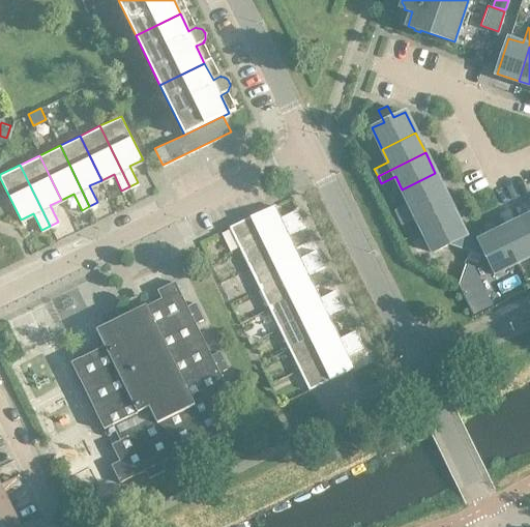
[(445,193),(435,173),(402,189),(408,202),(393,209),(398,216),(445,193)]
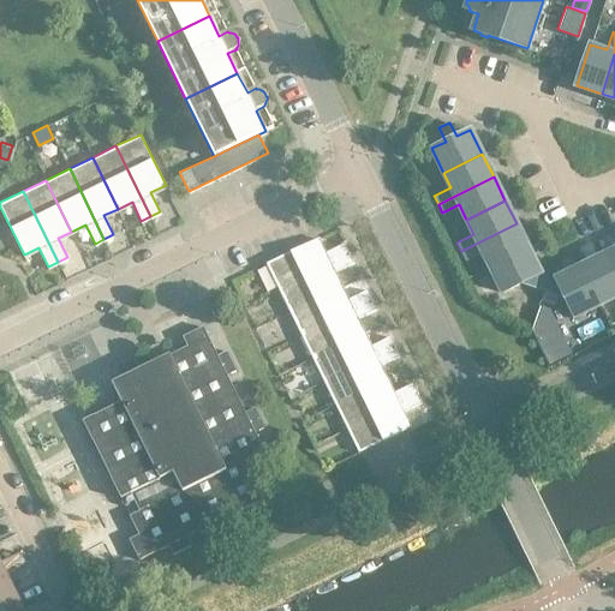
[(527,247),(517,223),(461,251),(465,259),(483,251),(490,267),(527,247)]
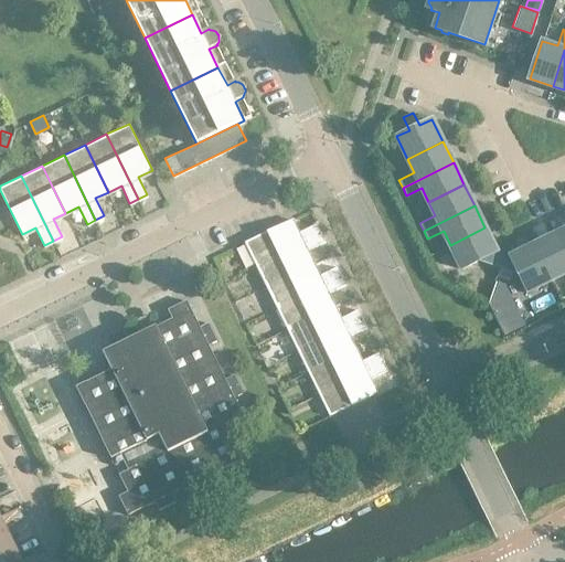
[(244,241),(255,264),(320,232),(316,223),(298,232),(291,218),(244,241)]
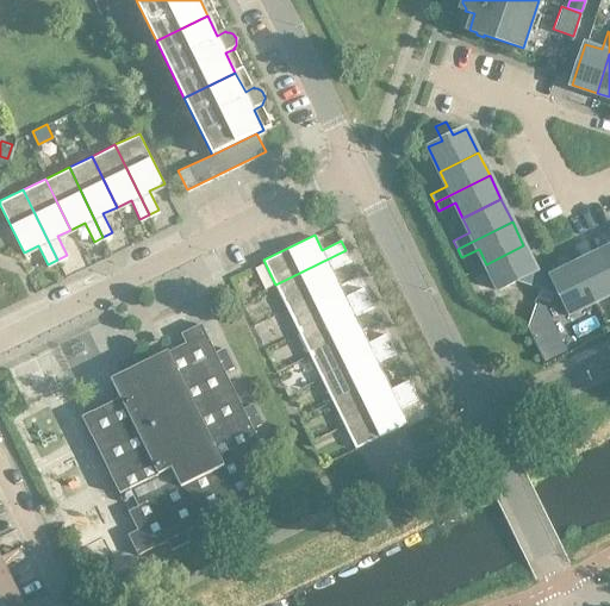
[(535,269),(523,245),(486,264),(497,288),(522,275),(524,280),(540,285),(543,273),(535,269)]
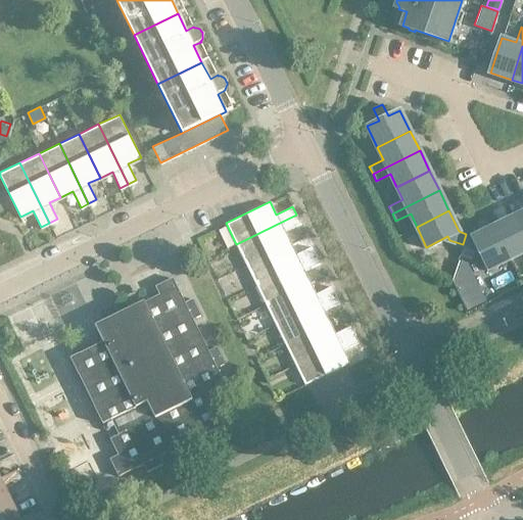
[(522,210),(514,216),(522,235),(522,210)]
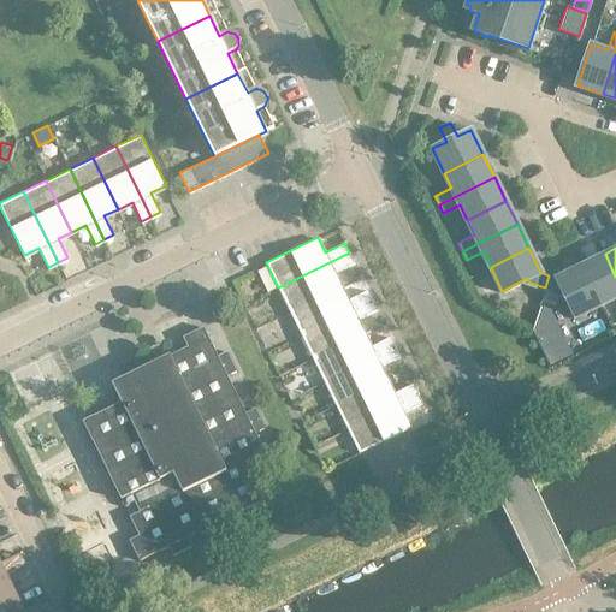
[(354,262),(349,253),(278,287),(290,310),(341,285),(335,271),(354,262)]
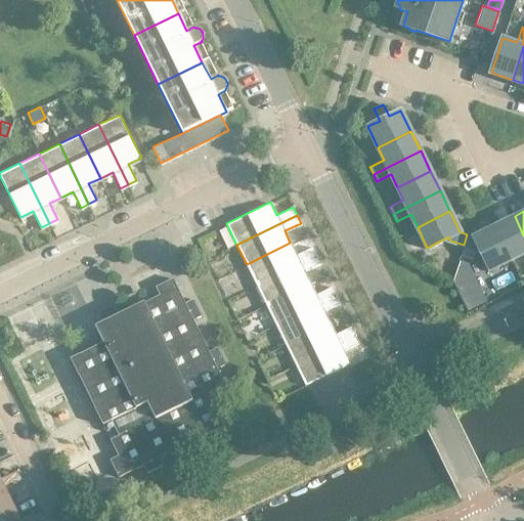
[(523,235),(515,216),(494,226),(511,259),(523,253),(523,254),(523,235)]
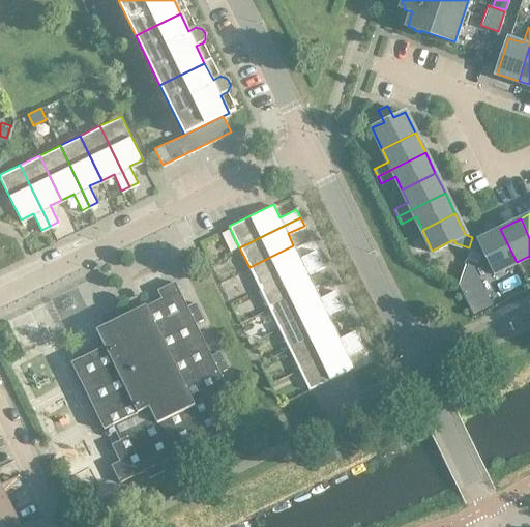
[(517,262),(500,229),(479,239),(472,237),(469,247),(481,252),(484,251),(496,272),(517,262)]
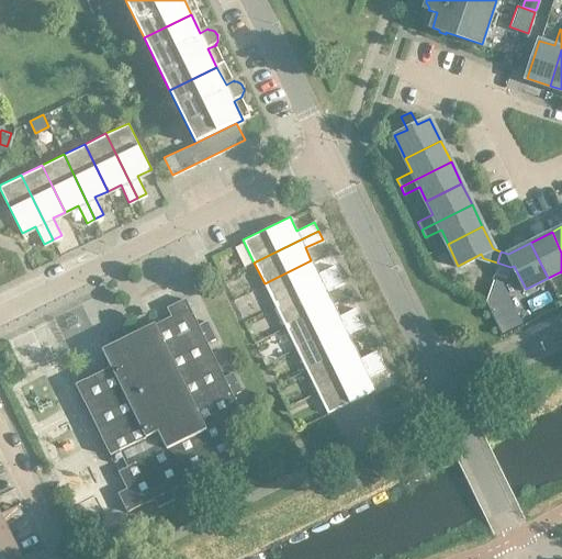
[(317,274),(311,260),(265,283),(274,304),(339,274),(335,265),(317,274)]
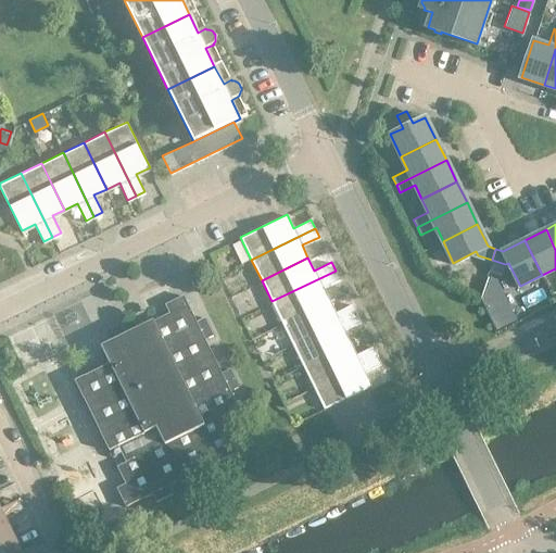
[(340,278),(336,271),(272,301),(282,323),(328,300),(323,287),(340,278)]
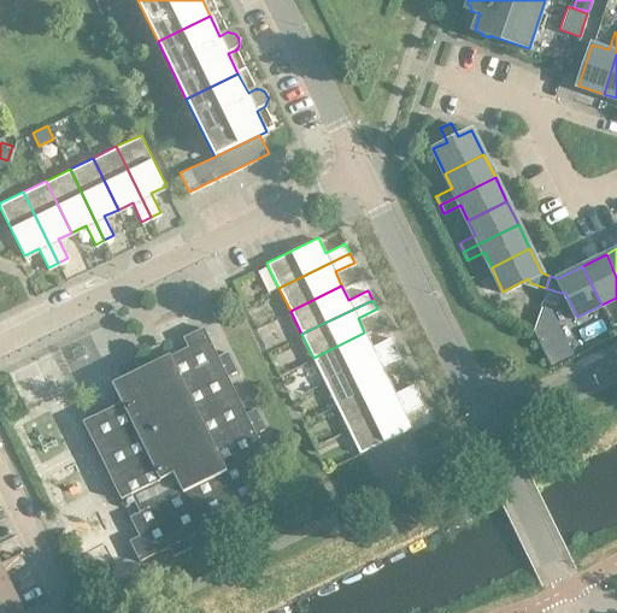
[(541,301),(533,325),(551,363),(576,351),(554,306),(541,301)]
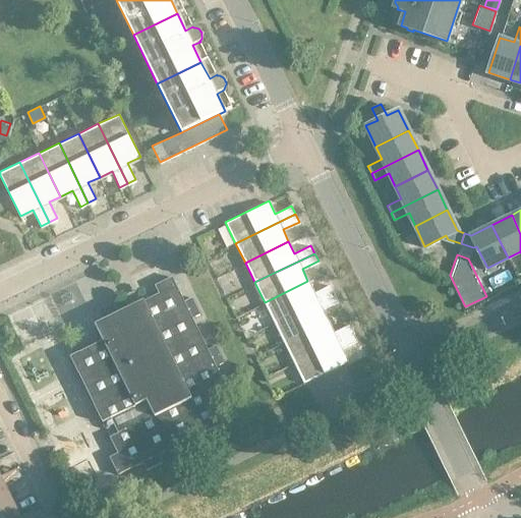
[(159,292),(142,300),(147,308),(131,315),(127,307),(94,324),(102,340),(69,355),(102,422),(110,418),(117,432),(108,436),(116,452),(108,456),(117,474),(141,463),(145,469),(163,461),(159,453),(190,438),(194,446),(211,437),(207,429),(223,421),(208,389),(224,382),(216,365),(223,361),(215,344),(208,348),(192,317),(199,312),(191,296),(184,300),(172,276),(155,284),(159,292)]
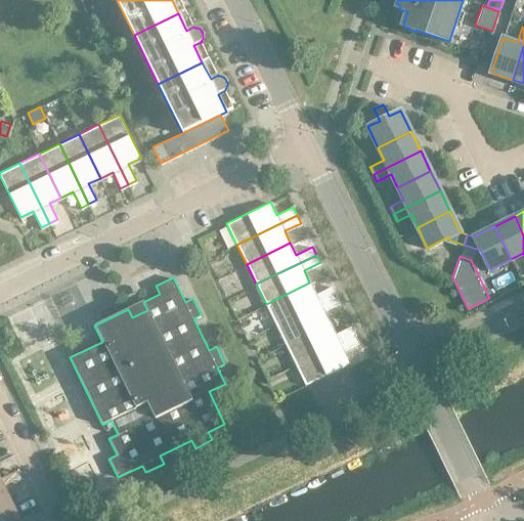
[(315,294),(309,283),(266,304),(275,323),(336,294),(332,286),(315,294)]
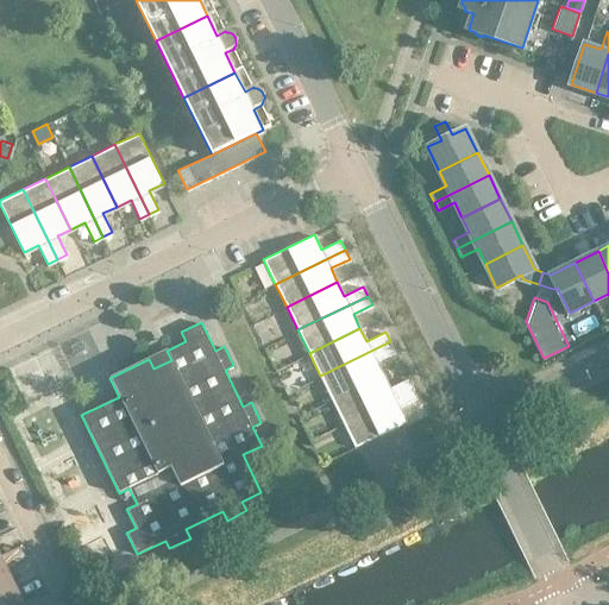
[(395,351),(390,341),(320,376),(332,399),(382,373),(376,360),(395,351)]
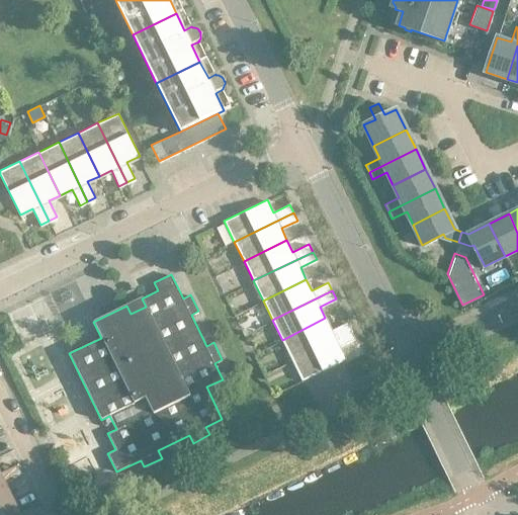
[(331,330),(325,318),(282,340),(291,359),(351,330),(347,322),(331,330)]
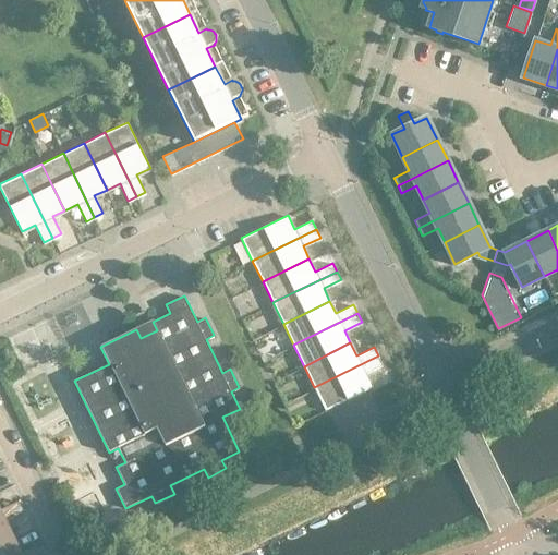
[(383,364),(378,356),(314,387),(325,409),(372,386),(365,373),(383,364)]
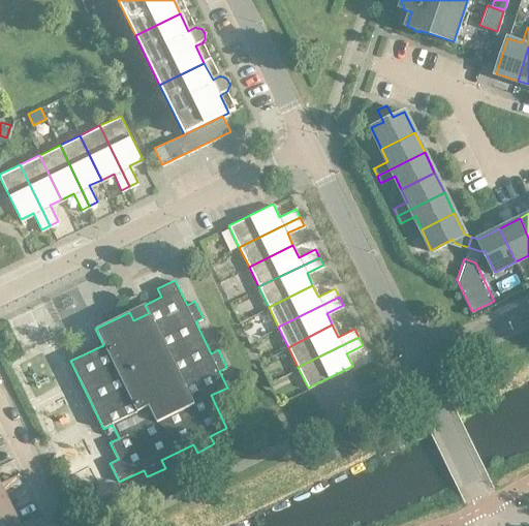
[(16,473),(6,478),(11,489),(21,484),(16,473)]
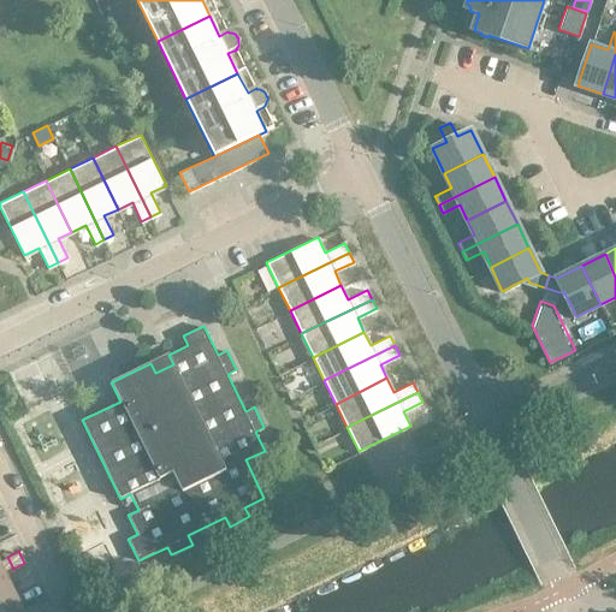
[(13,569),(7,557),(0,559),(0,595),(11,590),(3,574),(13,569)]
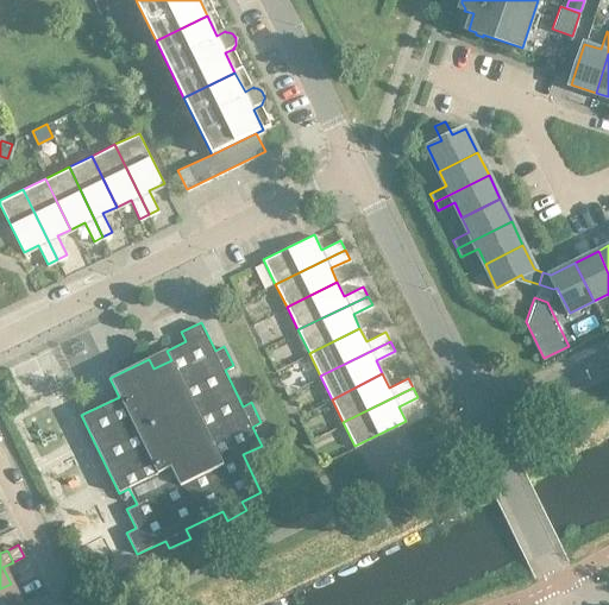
[(20,604),(19,602),(11,584),(0,588),(0,604),(20,604)]
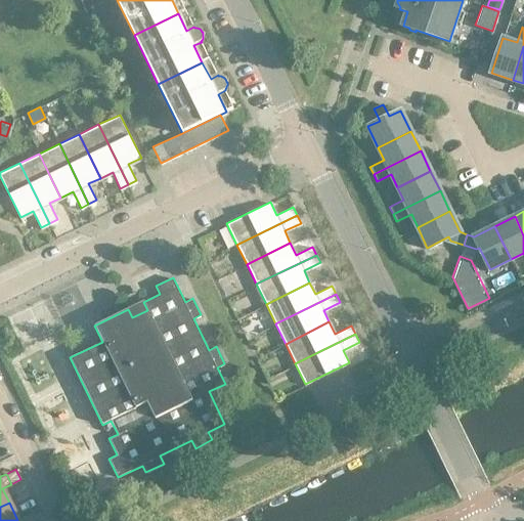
[(35,509),(26,514),(29,520),(35,520),(40,519),(35,509)]
